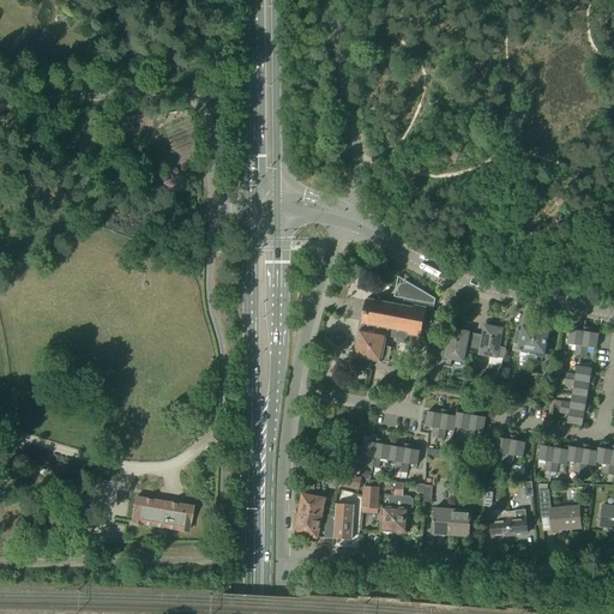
[(431,324),(435,299),(410,284),(405,283),(401,284),(398,289),(398,294),(402,298),(404,299),(403,307),(393,305),(393,302),(392,302),(391,305),(384,304),(384,301),(383,301),(381,302),(373,301),(374,299),(372,299),(372,301),(366,300),(362,324),(366,324),(363,332),(360,332),(357,348),(355,349),(355,353),(356,355),(354,367),(371,369),(372,360),(389,363),(391,351),(383,350),(385,337),(396,338),(395,343),(409,345),(411,336),(421,337),(423,323),(431,324)]
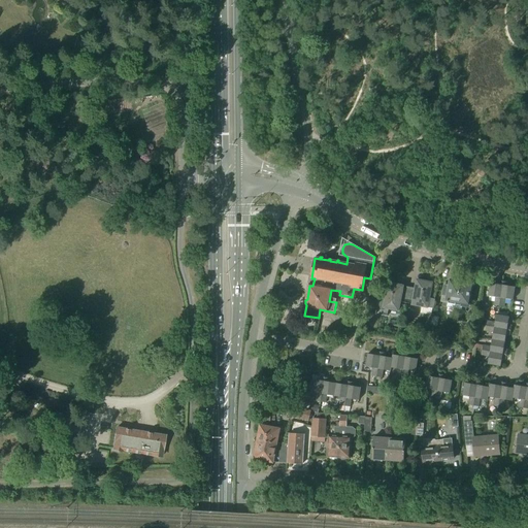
[(457,282),(457,281),(452,279),(452,282),(450,281),(449,286),(443,286),(440,302),(442,302),(441,306),(454,308),(459,282),(457,282)]
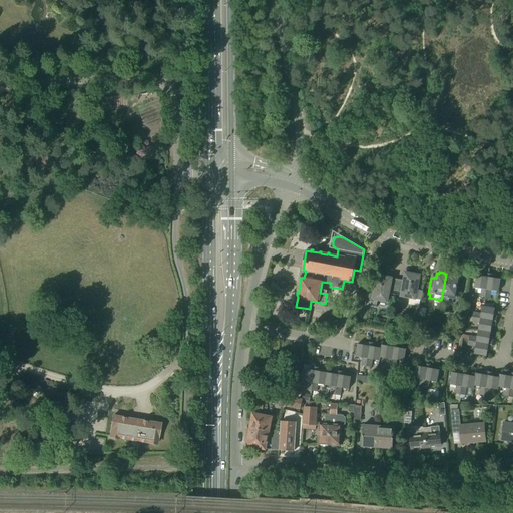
[(397,280),(394,295),(400,296),(420,300),(422,291),(417,290),(419,275),(405,273),(403,281),(397,280)]
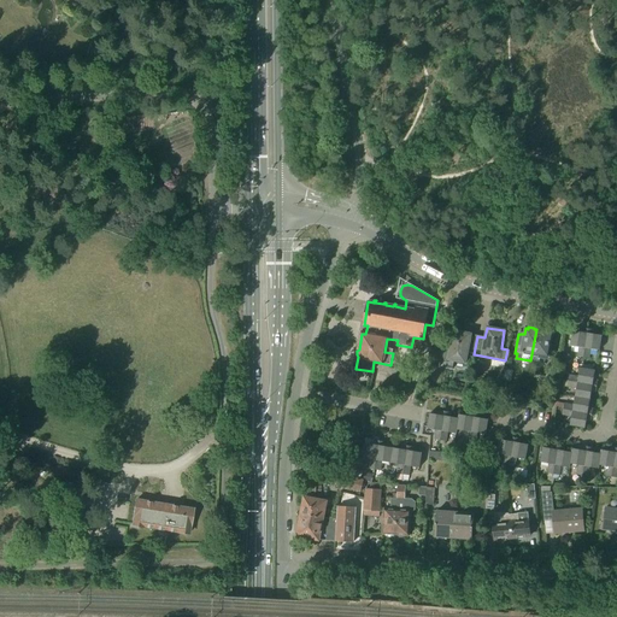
[(583,358),(587,329),(582,328),(581,333),(571,331),(570,346),(579,347),(577,357),(583,358)]
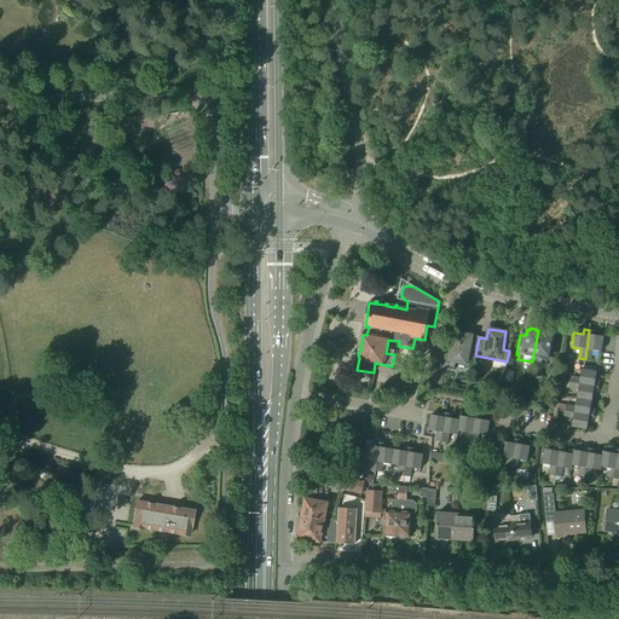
[(545,333),(547,331),(541,330),(541,331),(538,330),(532,362),(545,364),(547,359),(548,360),(554,334),(545,333)]
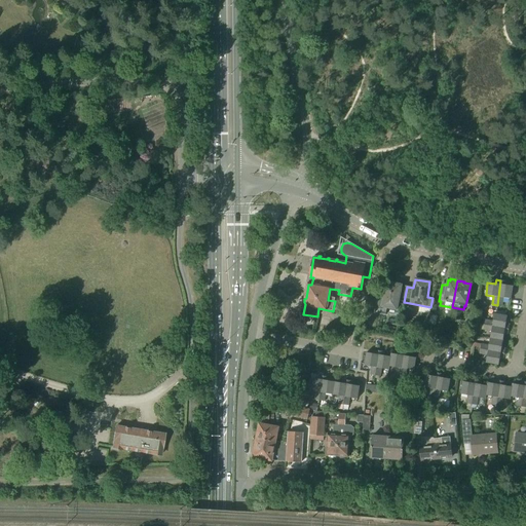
[(511,299),(513,286),(504,285),(505,280),(500,280),(497,305),(501,305),(502,298),(511,299)]
